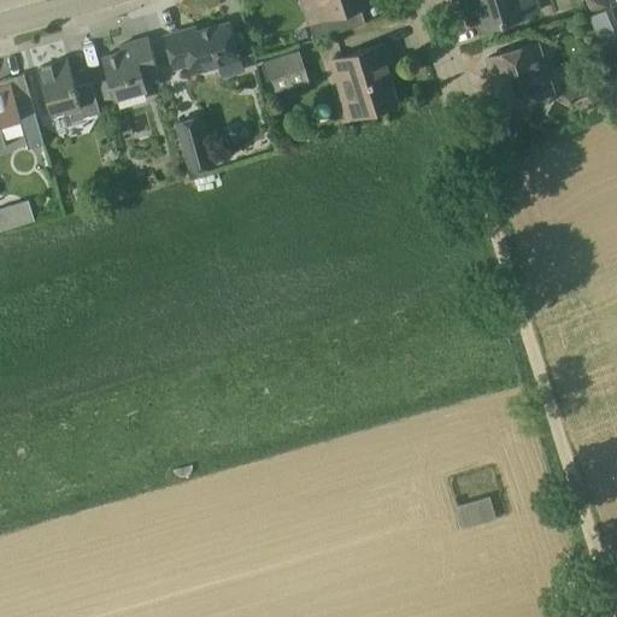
[(371,0),(301,0),(315,39),(365,23),(360,7),(372,3),(371,0)]
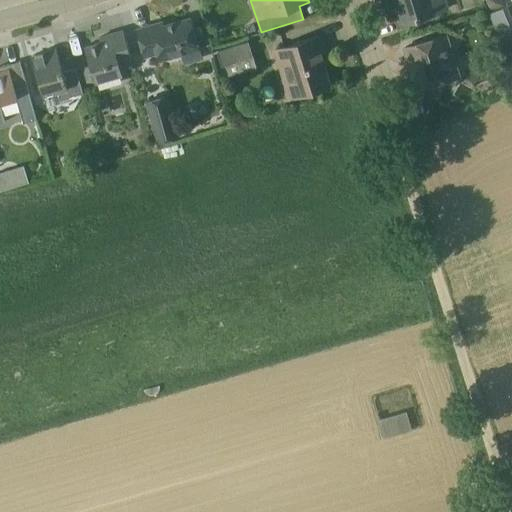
[(402,23),(449,9),(446,0),(388,0),(389,2),(395,0),(402,23)]
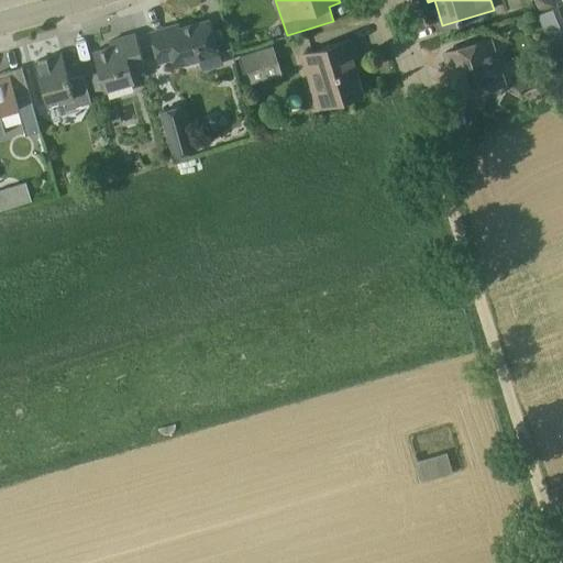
[(533,0),(538,12),(555,7),(552,0),(533,0)]
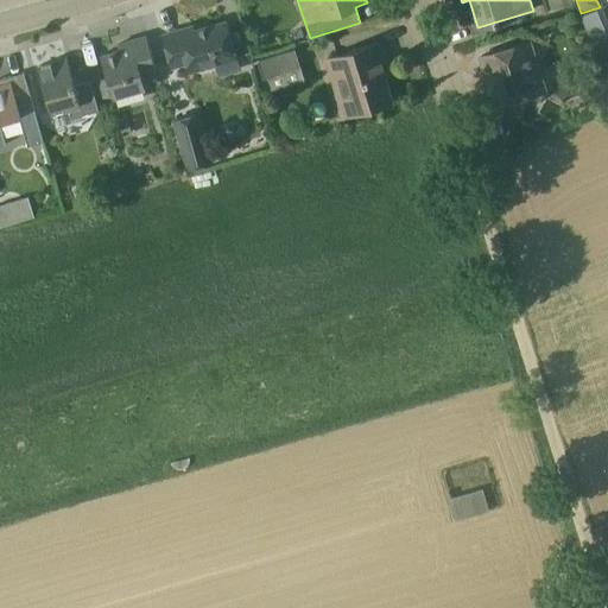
[(590,37),(607,30),(607,23),(605,14),(584,23),(590,37)]
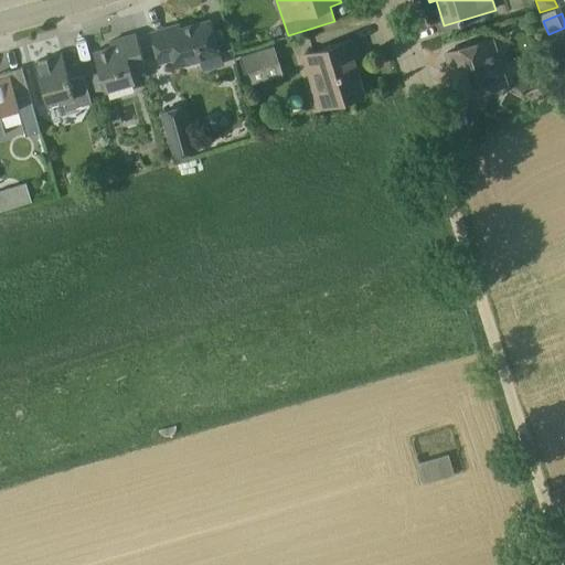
[(223,66),(216,42),(210,21),(172,32),(171,28),(151,33),(159,62),(172,59),(174,67),(201,60),(204,72),(223,66)]
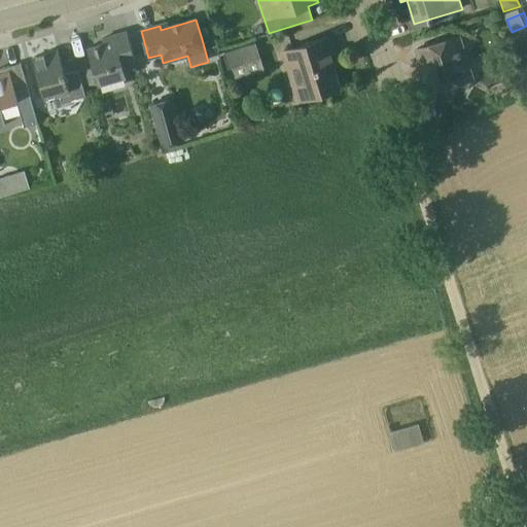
[(136,64),(132,51),(127,31),(107,37),(108,42),(88,48),(93,66),(85,68),(91,84),(98,82),(99,84),(127,76),(124,67),(136,64)]
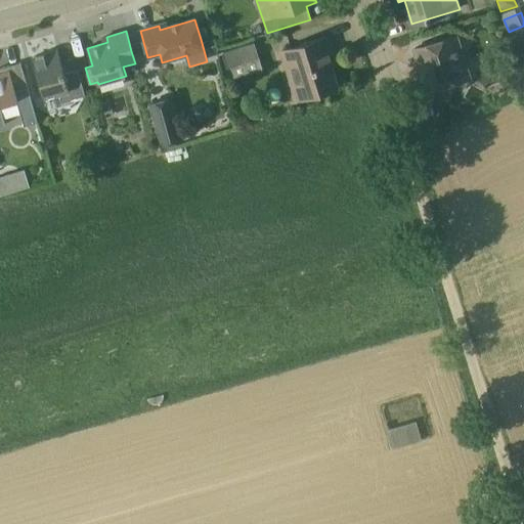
[(427,92),(437,89),(442,88),(452,85),(472,79),(459,34),(415,48),(423,72),(421,73),(427,92)]
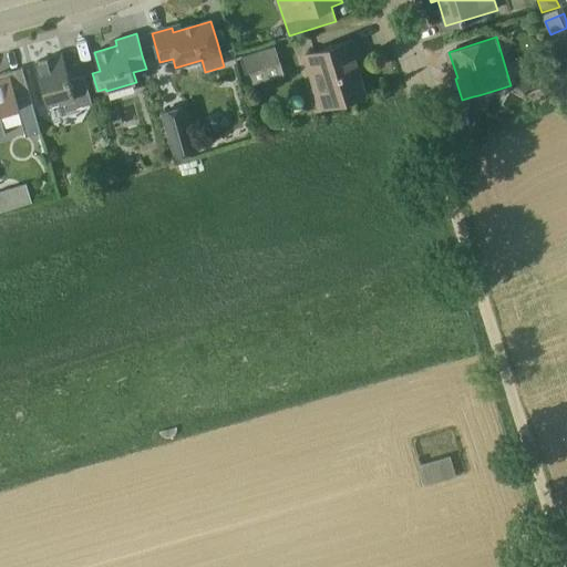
[(558,55),(566,51),(566,38),(554,43),(558,55)]
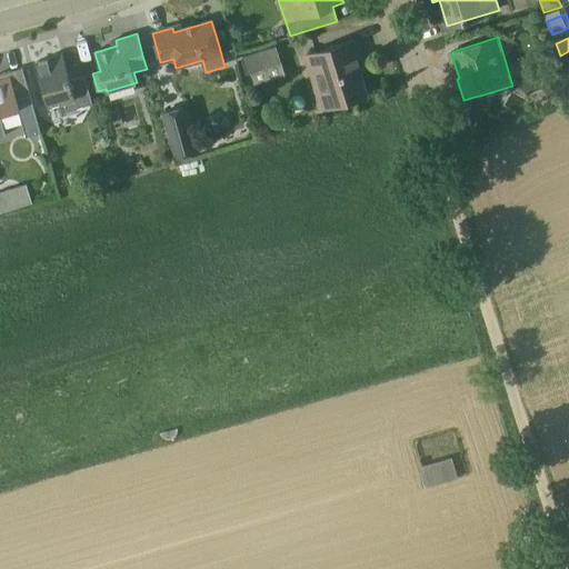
[(318,110),(345,102),(366,96),(356,63),(361,61),(355,40),(303,56),(313,88),(311,89),(318,110)]
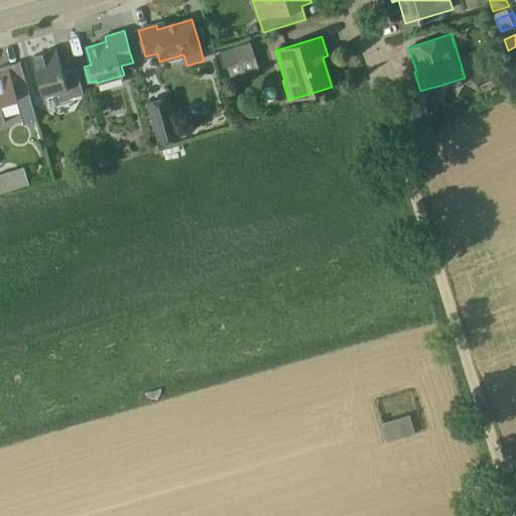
[(227,65),(255,56),(250,41),(246,42),(222,50),(219,51),(223,66),(227,65)]
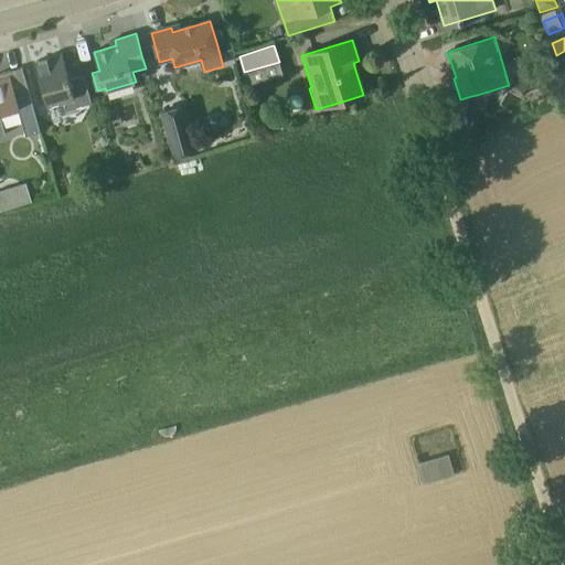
[(92,103),(89,96),(83,75),(70,80),(62,54),(35,62),(48,106),(64,102),(67,110),(92,103)]
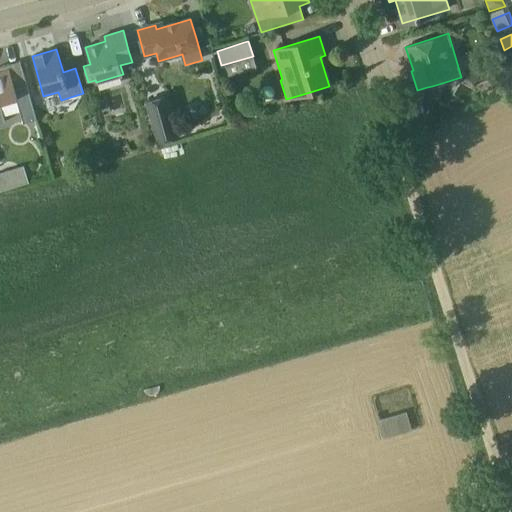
[(24,123),(36,119),(20,61),(6,65),(7,70),(0,71),(0,122),(5,121),(0,103),(17,98),(24,123)]
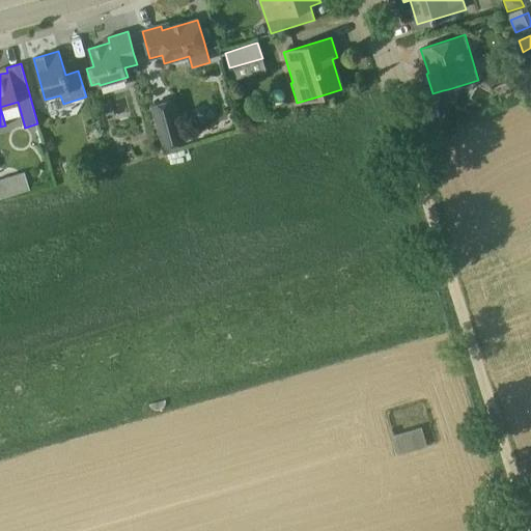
[(186,142),(173,98),(149,104),(162,150),(186,142)]
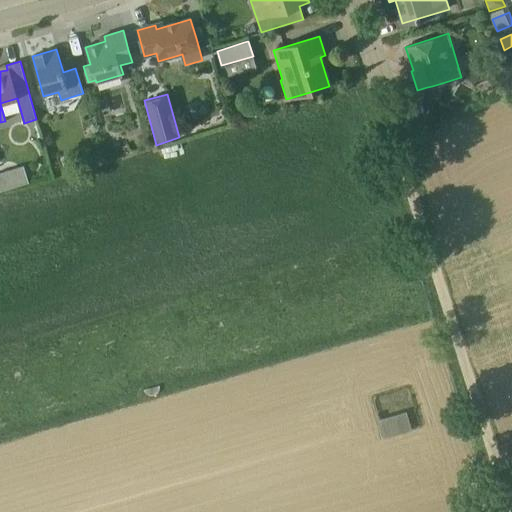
[(0,191),(14,187),(9,171),(0,173),(0,191)]
